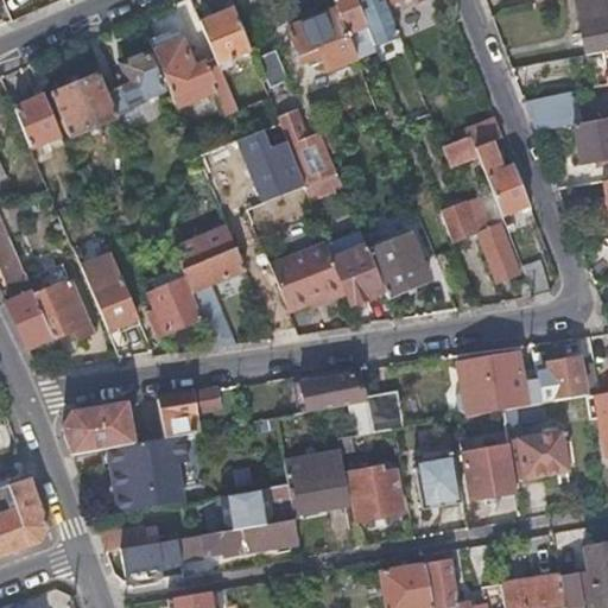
[(373,45),(355,0),(331,0),(335,8),(353,54),(373,45)]
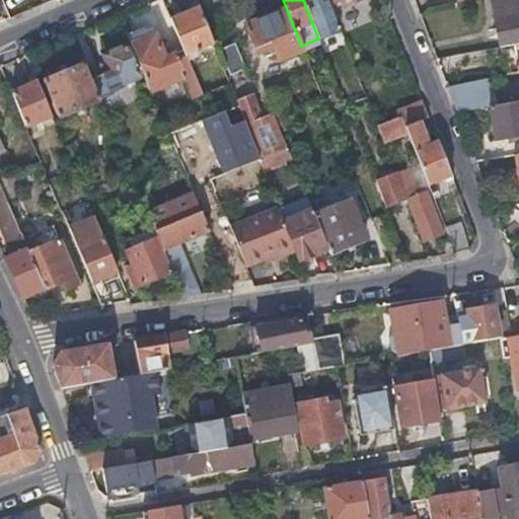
[(326,0),(303,0),(318,39),(324,53),(345,45),(331,10),(326,0)]
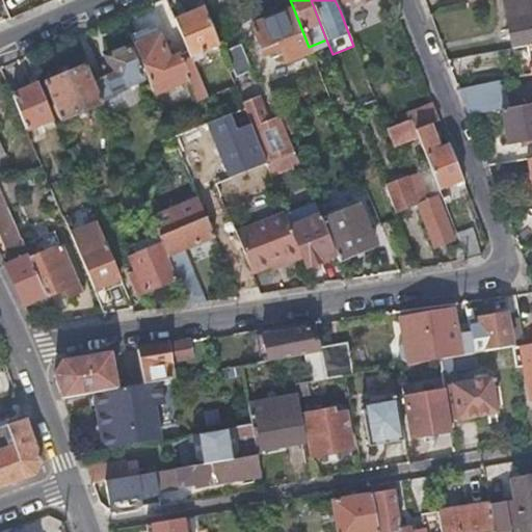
[(335,0),(340,10),(365,0),(364,0),(335,0)]
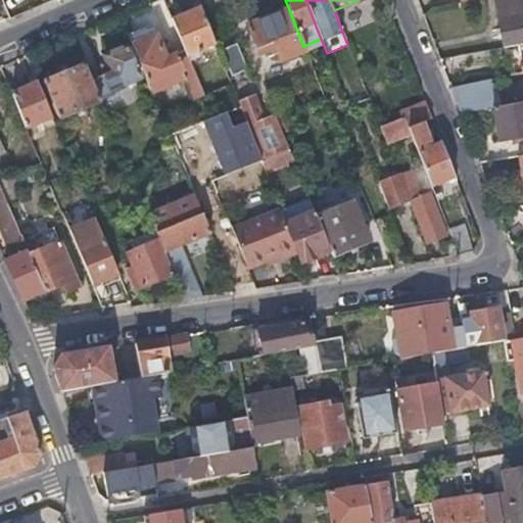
[(517,44),(522,43),(522,0),(494,0),(498,18),(497,19),(504,47),(517,44)]
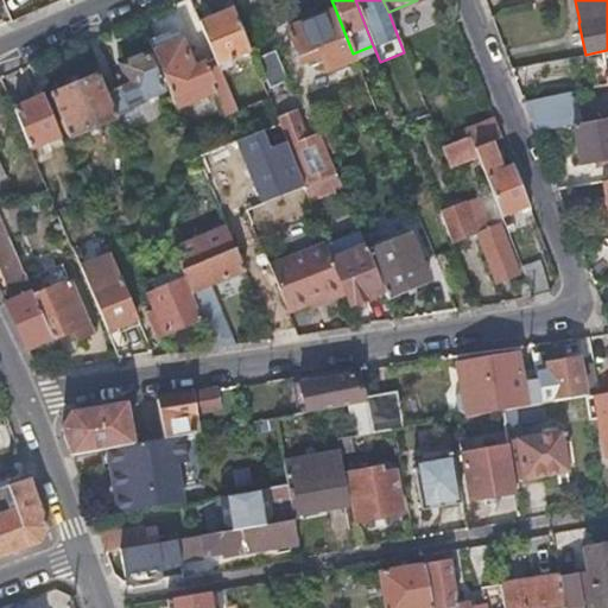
[(251,51),(233,5),(198,19),(214,56),(217,64),(251,51)]
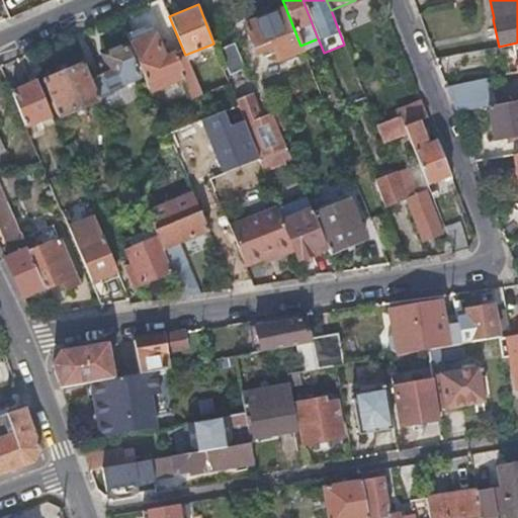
[(300,46),(285,7),(244,24),(253,48),(254,48),(257,53),(272,48),(276,60),(303,50),(300,46)]
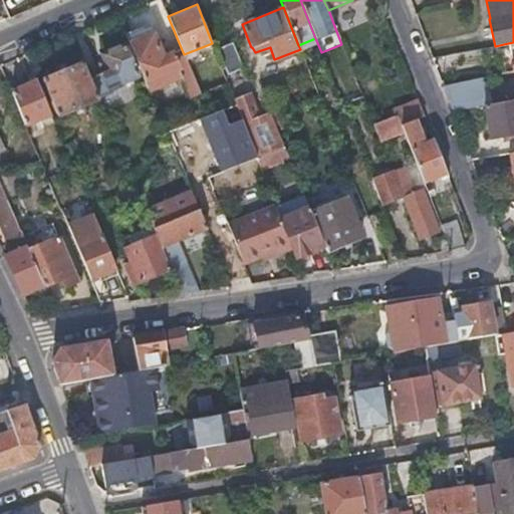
[(188,97),(199,92),(184,54),(181,47),(161,55),(149,25),(125,35),(146,82),(149,91),(180,78),(188,97)]
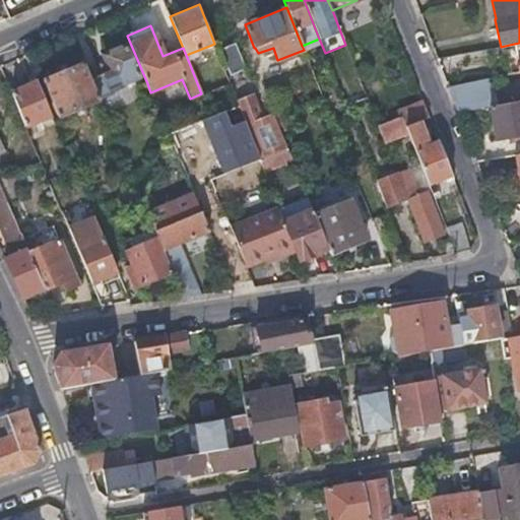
[(90,77),(99,99),(115,91),(113,87),(139,76),(126,46),(104,54),(110,69),(90,77)]
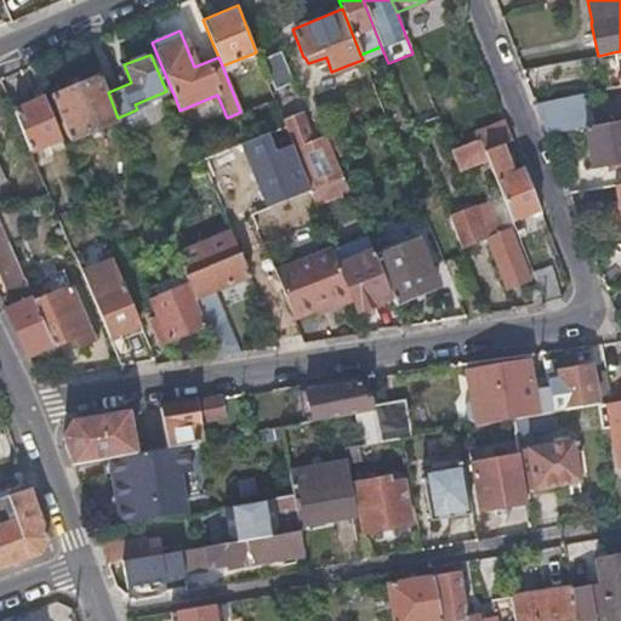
[(69,141),(119,119),(118,118),(108,92),(101,75),(50,96),(69,141)]
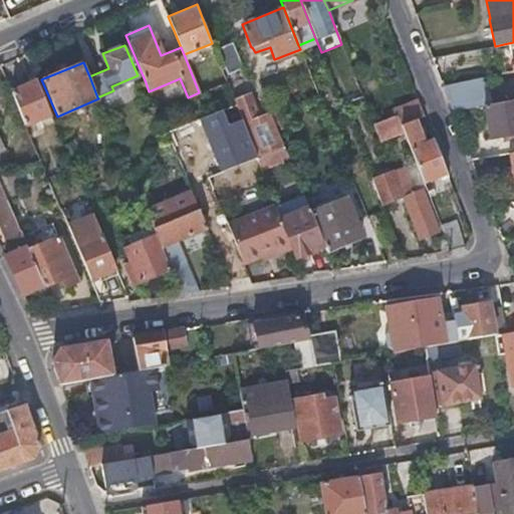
[(443,84),(453,111),(484,105),(491,104),(485,77),(443,84)]
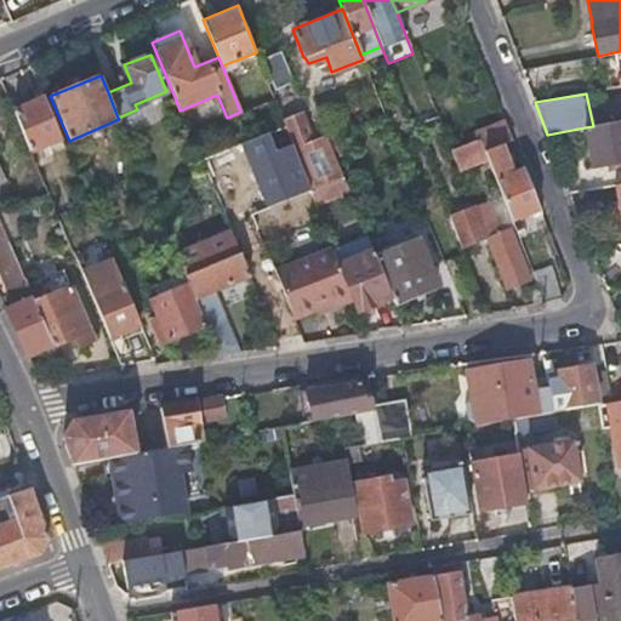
[(61,138),(44,98),(13,112),(22,134),(29,151),(61,138)]
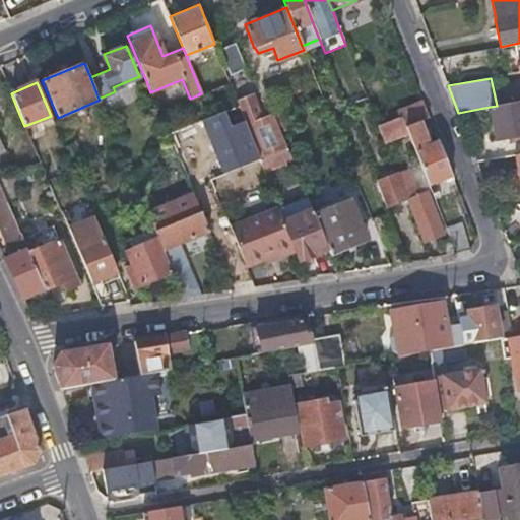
[(143,101),(152,96),(150,92),(147,83),(138,87),(143,101)]
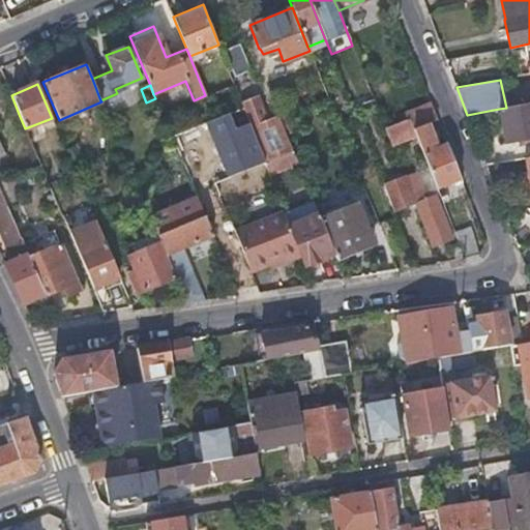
[(288,138),(280,117),(268,121),(258,96),(241,104),(242,106),(253,133),(264,162),(293,150),(288,138)]
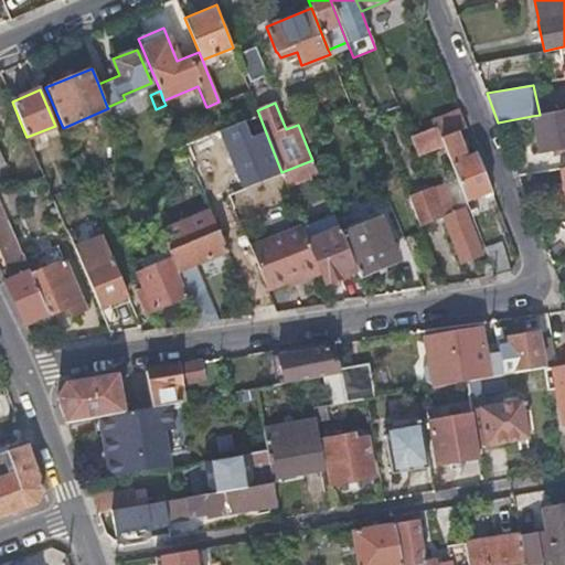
[(458,130),(466,127),(459,109),(434,119),(436,126),(440,137),(458,130)]
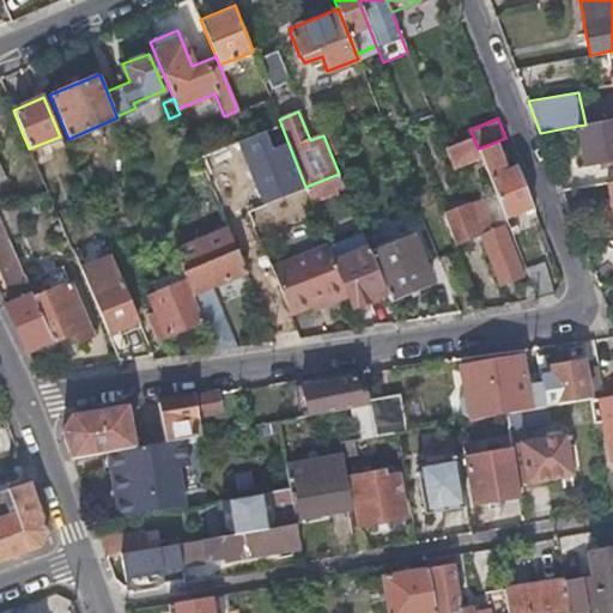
[(612,119),(586,125),(577,126),(584,164),(612,159),(612,119)]
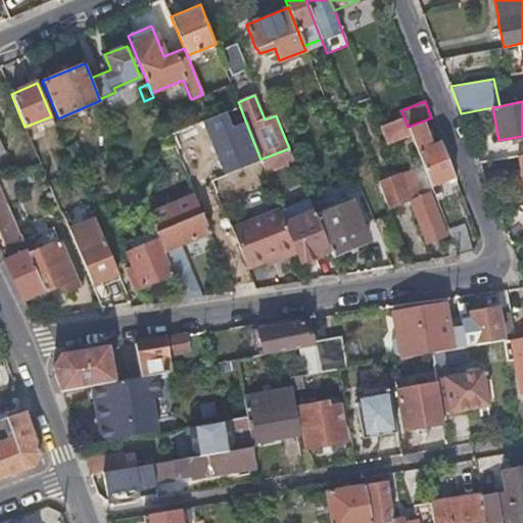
[(179,158),(249,131),(239,104),(169,133),(179,158)]
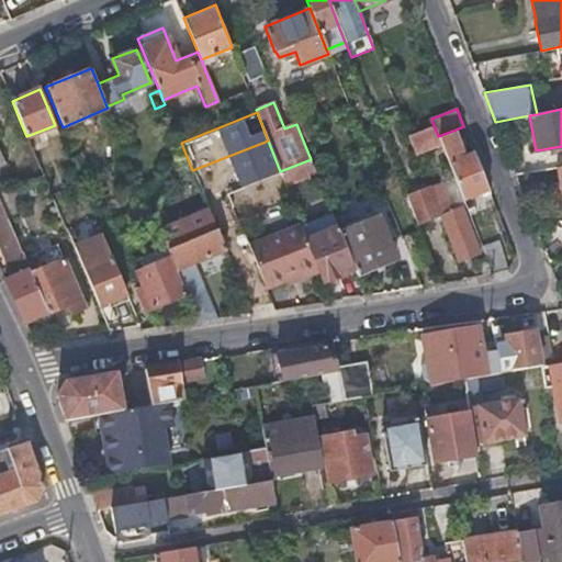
[(325,138),(315,116),(296,124),(305,146),(325,138)]
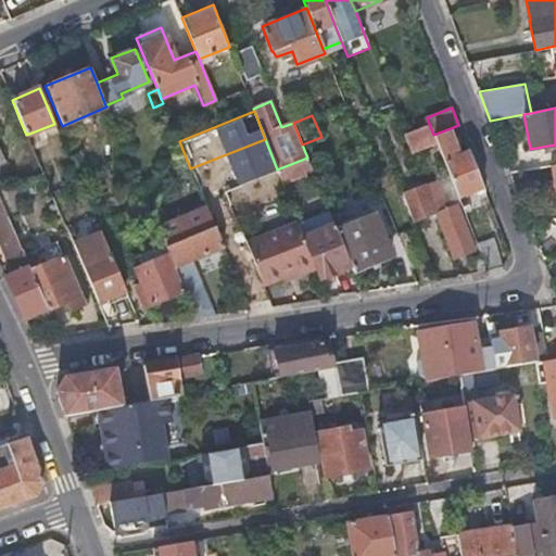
[(436,139),(433,135),(429,124),(403,133),(409,149),(436,139)]
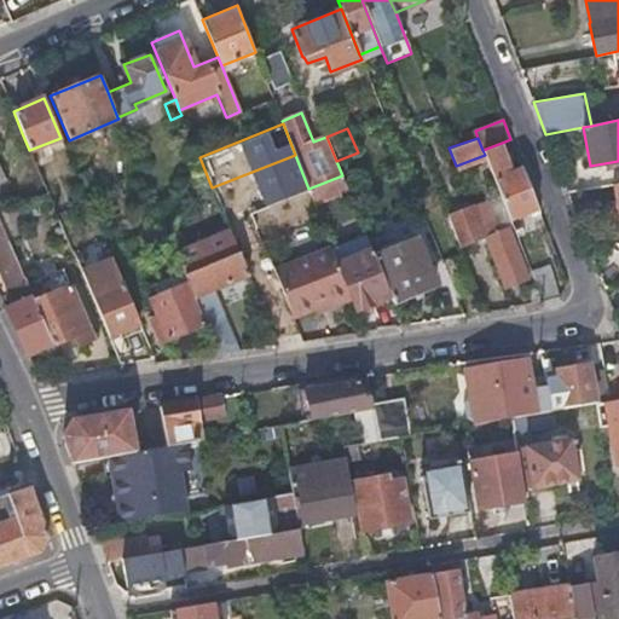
[(514,172),(502,143),(482,150),(485,155),(490,169),(510,220),(537,208),(521,168),(514,172)]
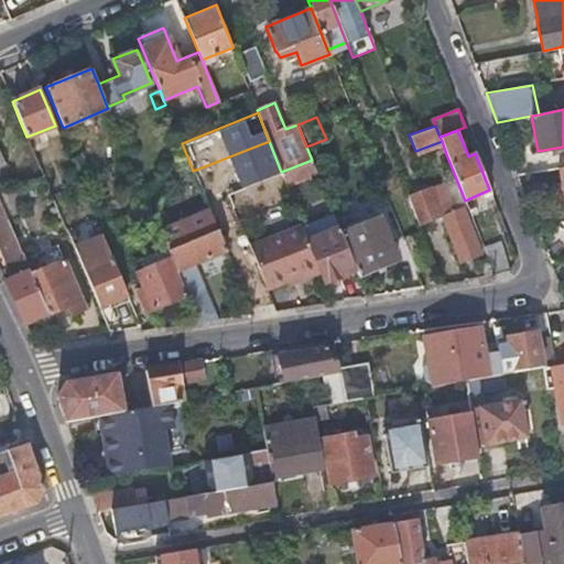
[(286,184),(317,172),(312,160),(281,172),(286,184)]
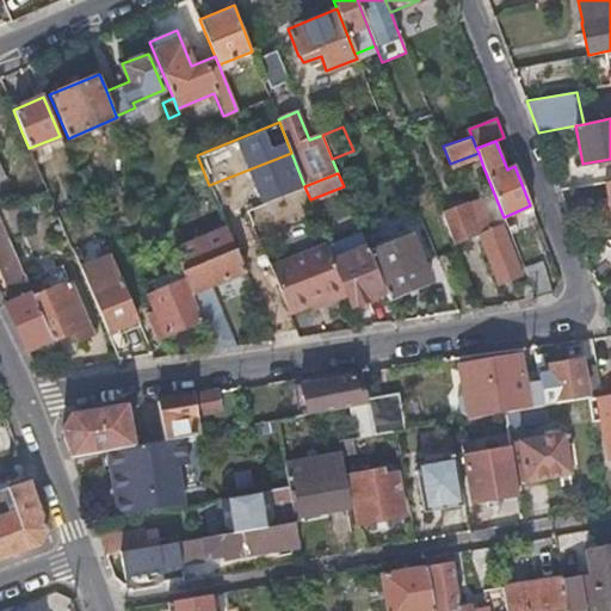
[(467,202),(499,283),(522,275),(501,222),(501,220),(491,192),(467,202)]
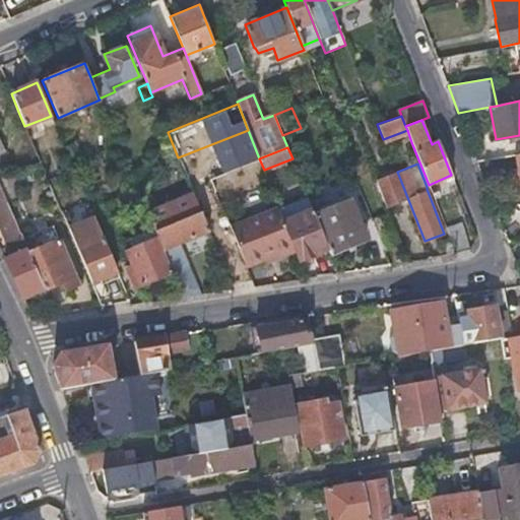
[(238,181),(233,170),(209,179),(214,190),(238,181)]
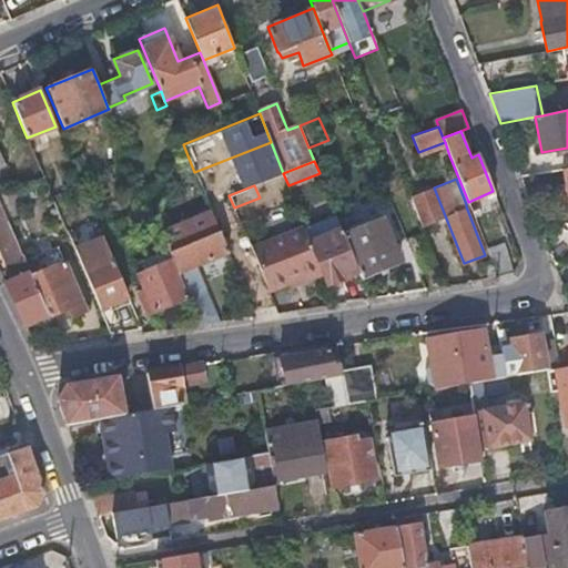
[(444,217),(432,188),(409,198),(421,226),(444,217)]
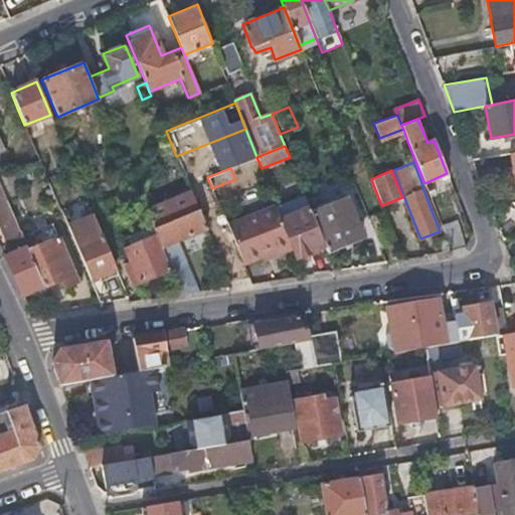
[(11,183),(7,173),(0,175),(0,187),(0,188),(11,183)]
